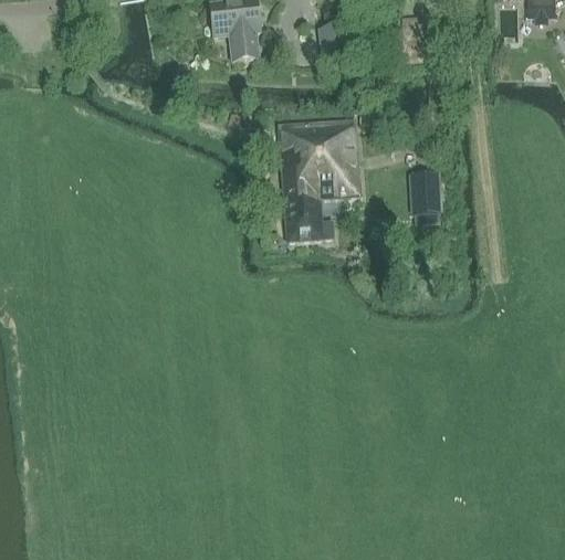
[(257,33),(261,32),(257,0),(241,0),(211,4),(215,38),(230,37),(232,62),(260,59),(257,33)]
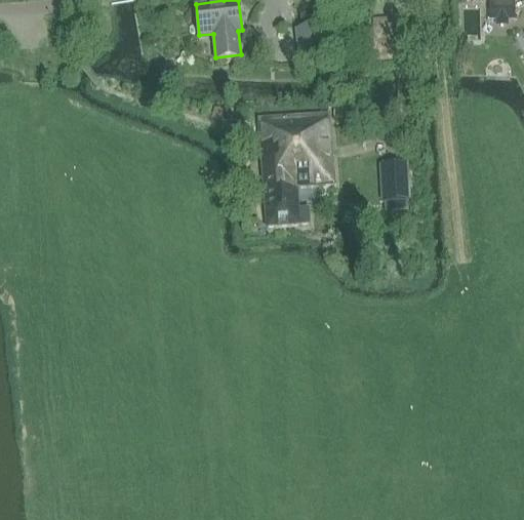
[(490,0),(490,17),(496,17),(496,23),(509,23),(509,17),(515,17),(515,0),(490,0)]
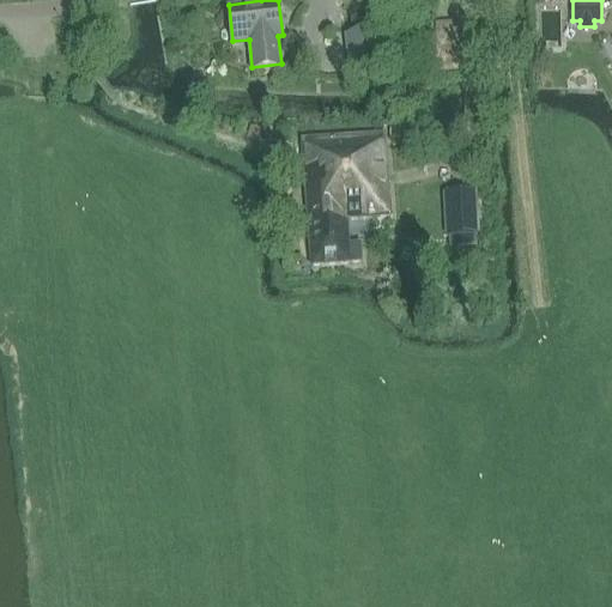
[(561,44),(559,5),(528,6),(529,46),(561,44)]
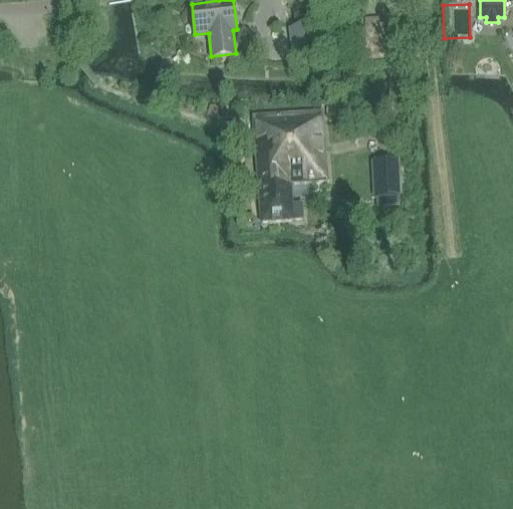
[(294,58),(318,55),(314,24),(290,27),(294,58)]
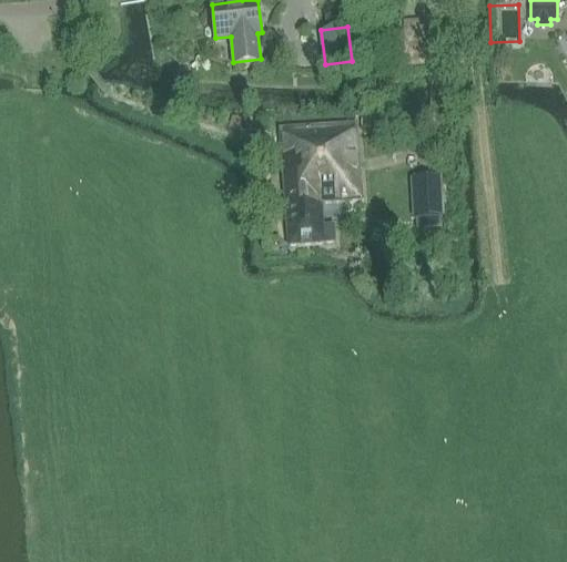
[(322,200),(362,197),(356,121),(281,126),(289,236),(267,237),(269,255),(290,254),(290,243),(324,241),(322,200)]
